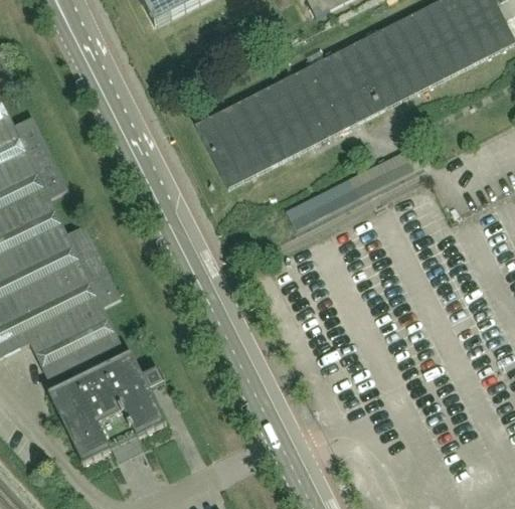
[(306,0),(315,15),(344,0),(141,0),(155,25),(203,0),(306,0)]
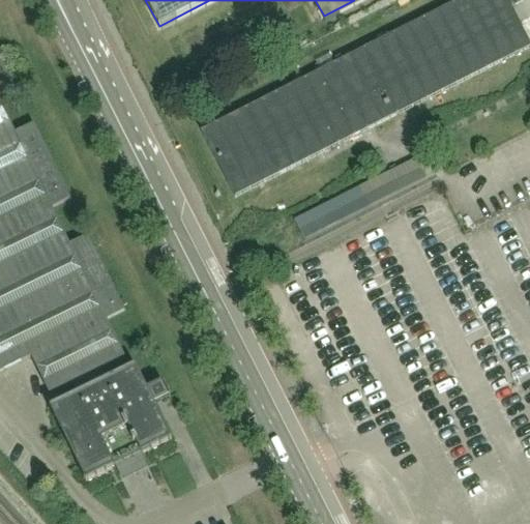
[(236,192),(266,177),(529,41),(529,39),(509,0),(450,0),(203,126),(202,125),(201,125),(236,194),(237,193),(236,192)]
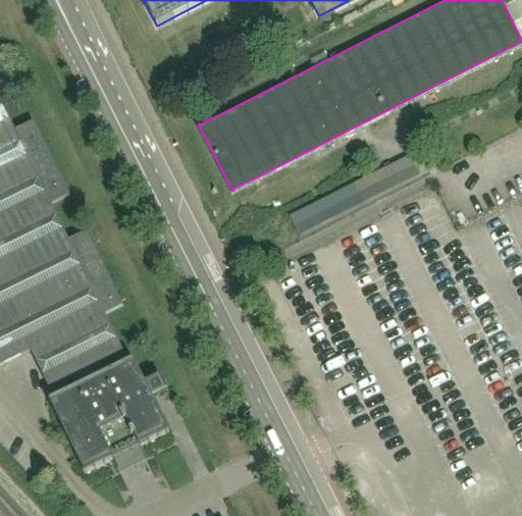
[(68,192),(33,118),(14,126),(0,98),(0,224),(50,200),(68,192)]
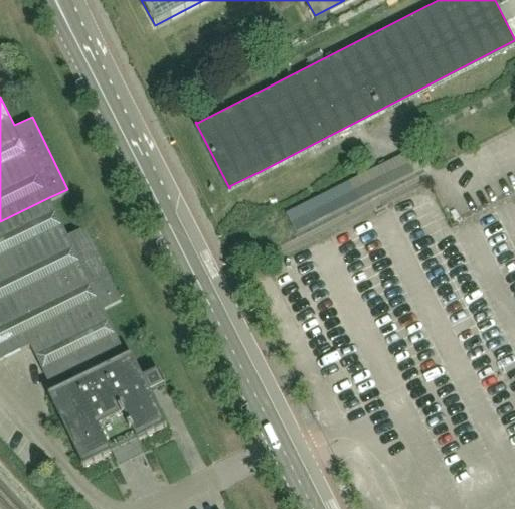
[(399,162),(300,204),(308,221),(314,219),(311,211),(334,202),(333,199),(355,190),(359,199),(407,179),(399,162)]
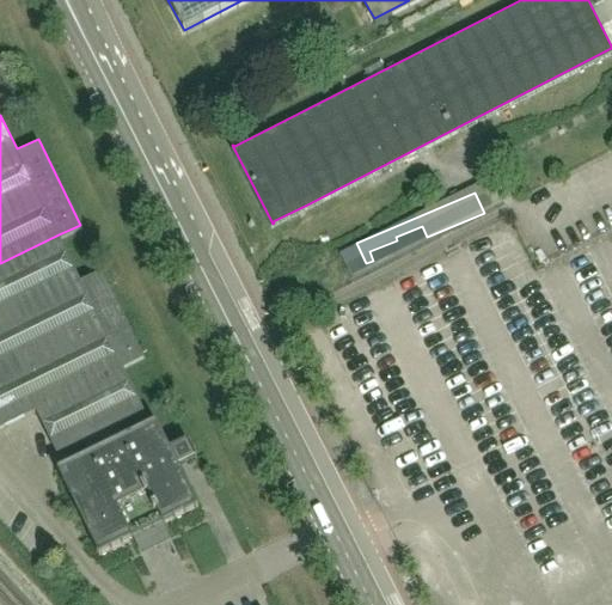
[(142,354),(101,267),(79,277),(59,234),(0,263),(0,423),(36,407),(56,450),(84,437),(116,421),(142,408),(121,364),(142,354)]
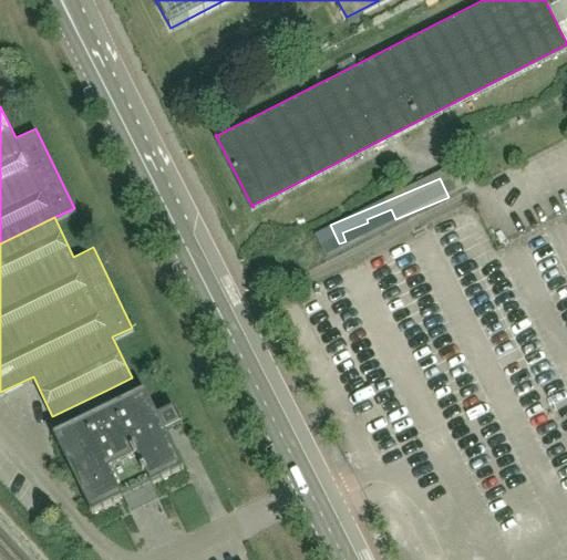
[(183,466),(164,428),(179,421),(179,422),(182,421),(173,403),(172,404),(156,412),(144,386),(113,401),(107,390),(78,404),(83,416),(52,431),(91,511),(93,510),(92,509),(181,466),(181,467),(183,466)]
